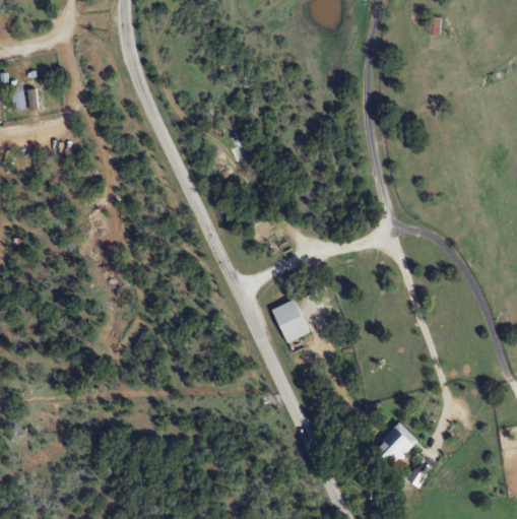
[(441,16),(431,16),(431,33),(441,33),(441,16)]
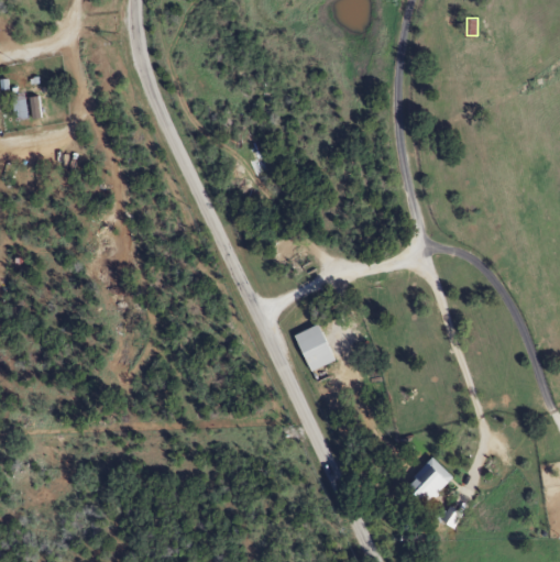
[(23,120),(22,92),(10,94),(11,120),(23,120)]
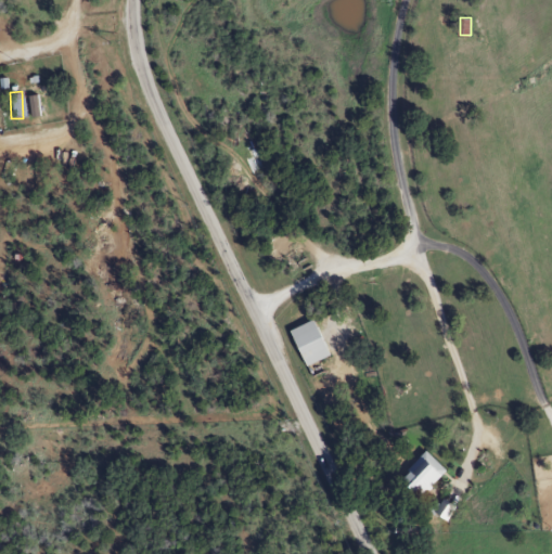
[(331,357),(316,320),(291,330),(306,366),(331,357)]
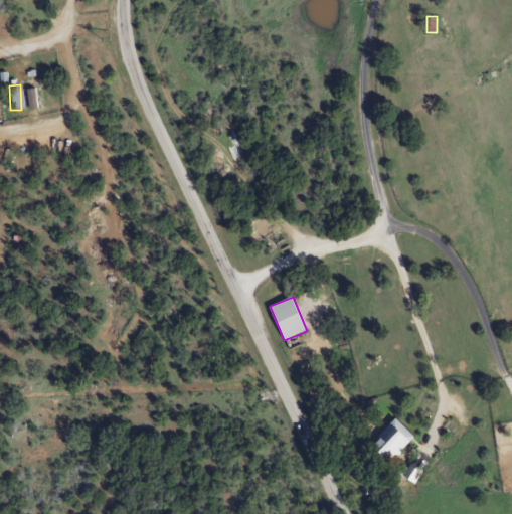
[(414,437),(395,418),(370,445),(388,463),(414,437)]
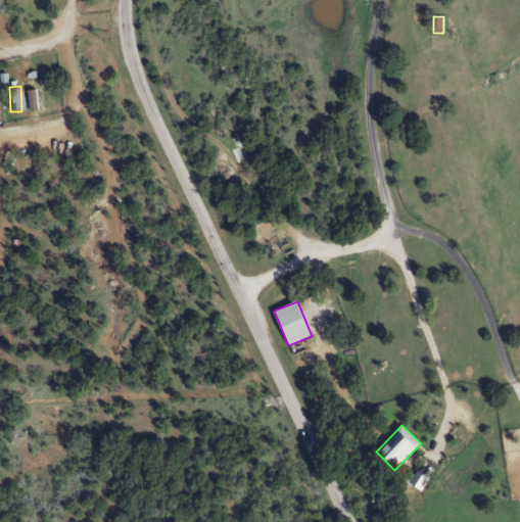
[(426,479),(416,474),(411,485),(421,490),(426,479)]
